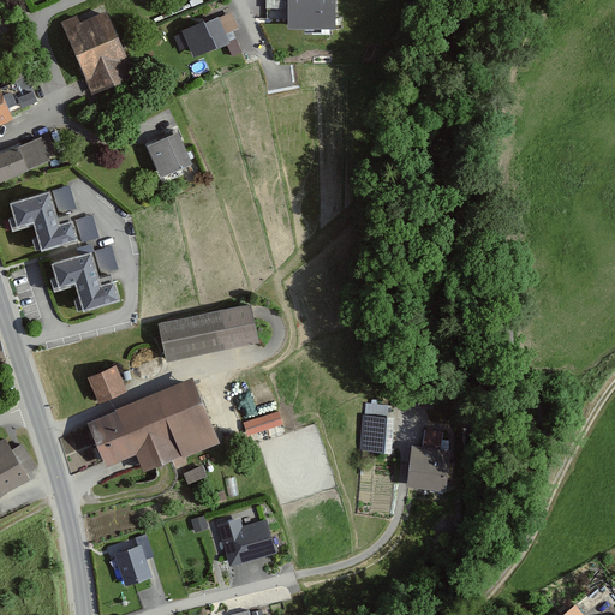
[(333,0),(288,0),(290,23),(334,23),(333,0)]
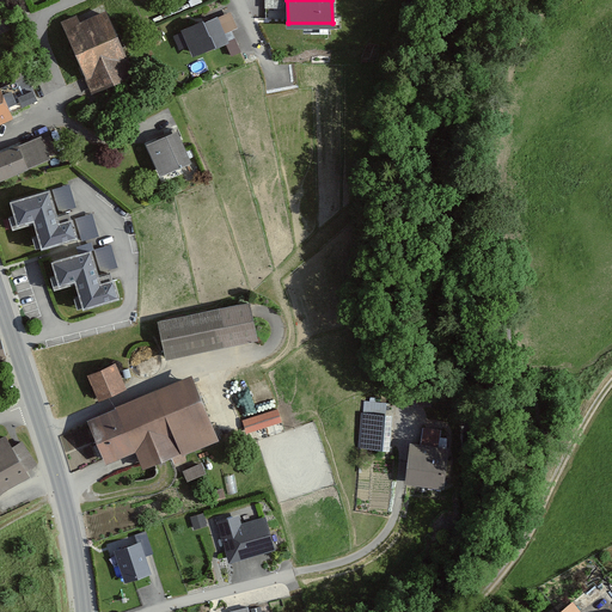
[(108,7),(65,26),(92,91),(135,73),(108,7)]
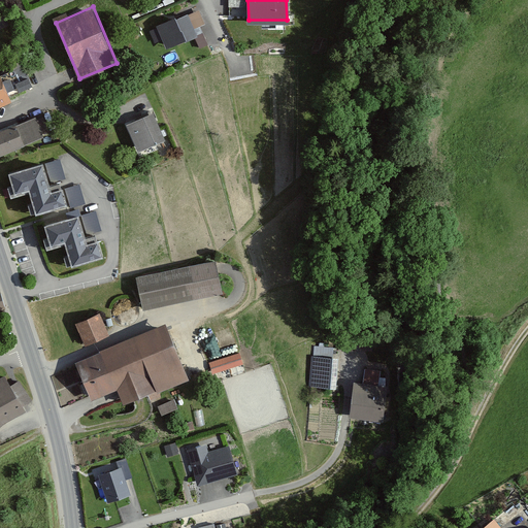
[(199,11),(150,30),(155,44),(164,41),(167,50),(198,38),(194,29),(204,25),(199,11)]
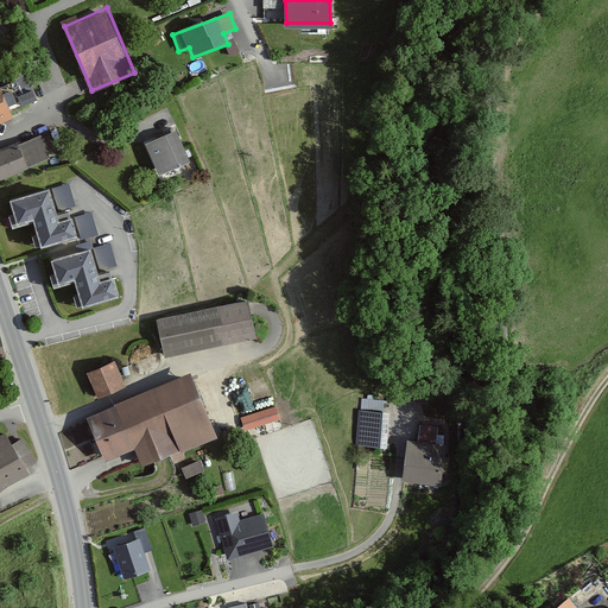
[(14,78),(0,83),(0,125),(14,119),(11,113),(25,107),(14,78)]
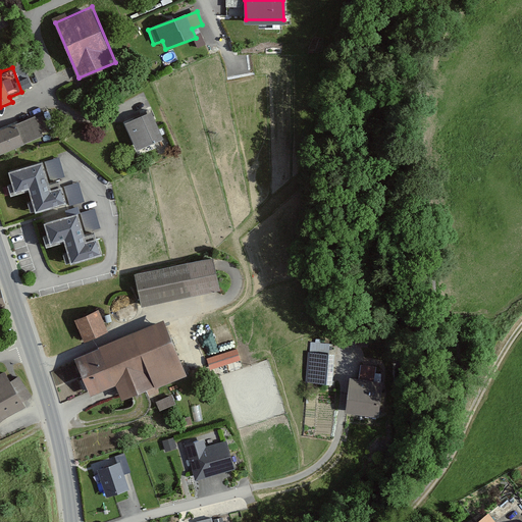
[(153,111),(127,122),(139,149),(164,139),(153,111)]
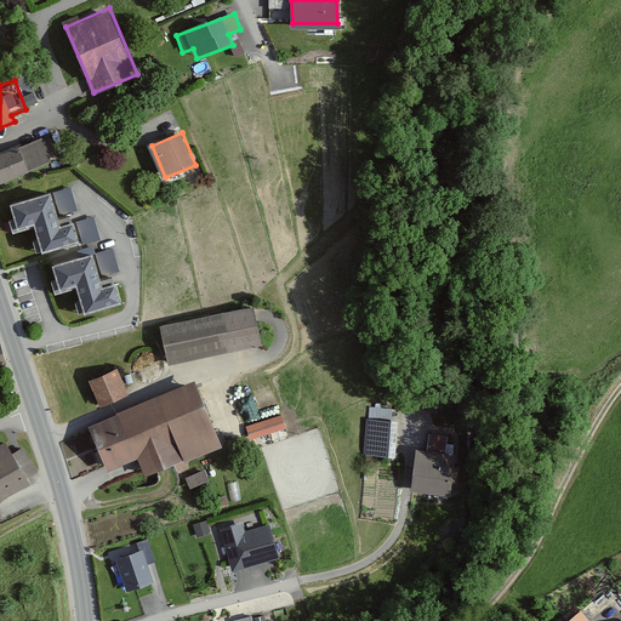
[(18,148),(0,155),(0,180),(27,169),(18,148)]
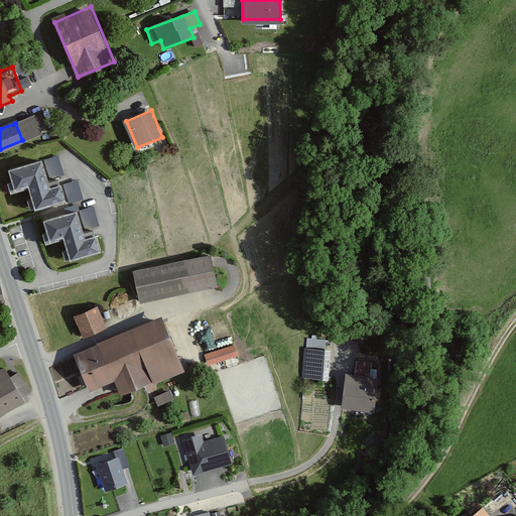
[(44,159),(11,168),(16,187),(30,183),(36,207),(69,199),(63,181),(51,184),(44,159)]
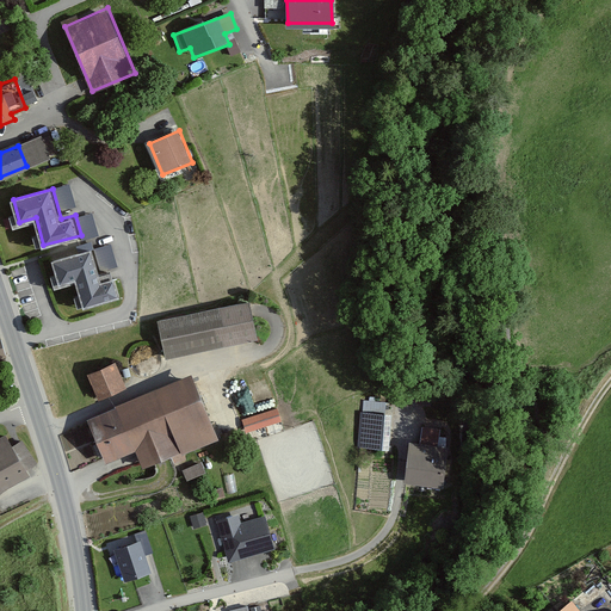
[(94,245),(102,269),(117,263),(110,240),(94,245)]
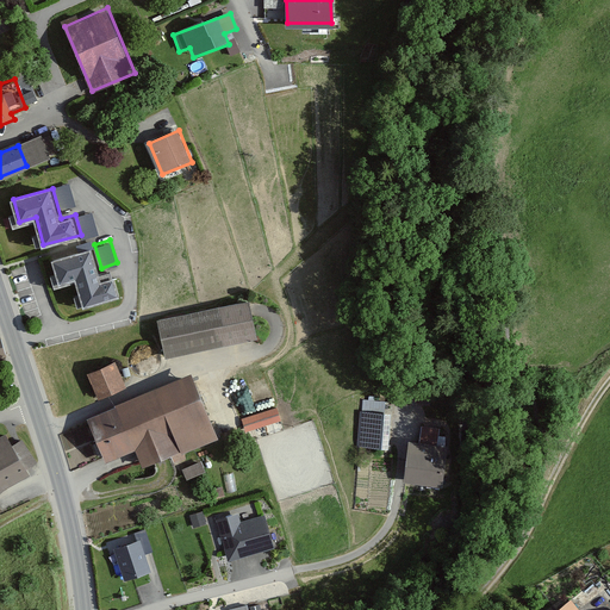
[(94,247),(54,259),(61,282),(78,277),(87,305),(122,294),(117,278),(105,281),(94,247)]
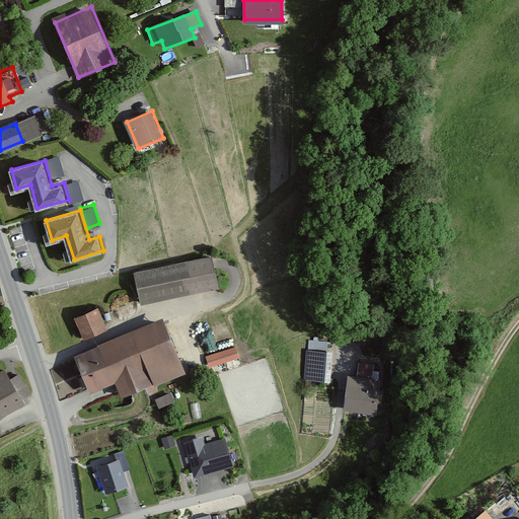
[(213,257),(134,273),(141,305),(219,290),(213,257)]
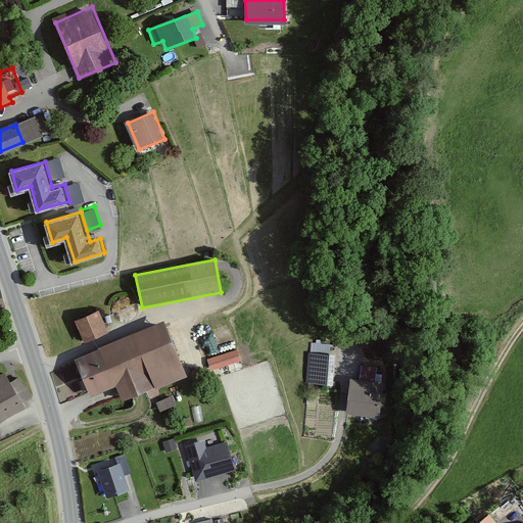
[(100,312),(76,321),(89,354),(76,360),(90,395),(115,385),(122,402),(188,376),(165,320),(111,341),(100,312)]
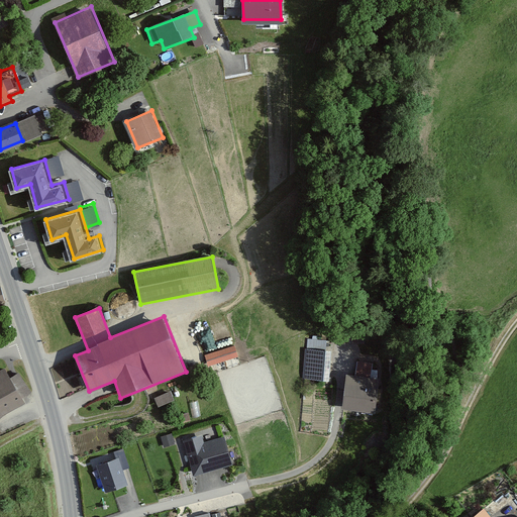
[(235,346),(210,353),(214,365),(238,357),(235,346)]
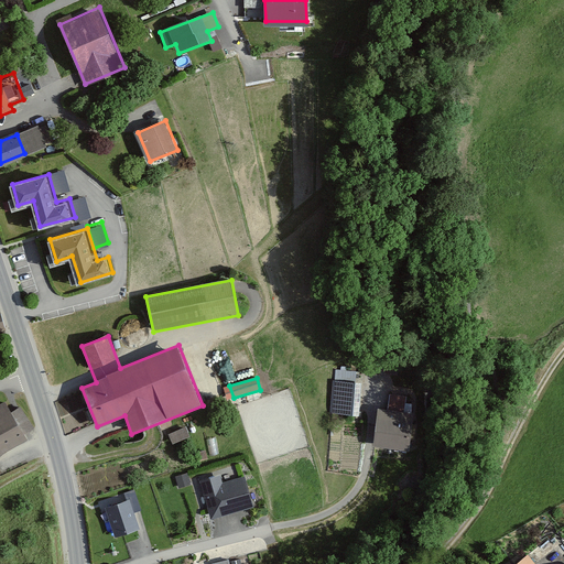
[(362,384),(333,381),(329,412),(359,414),(362,384)]
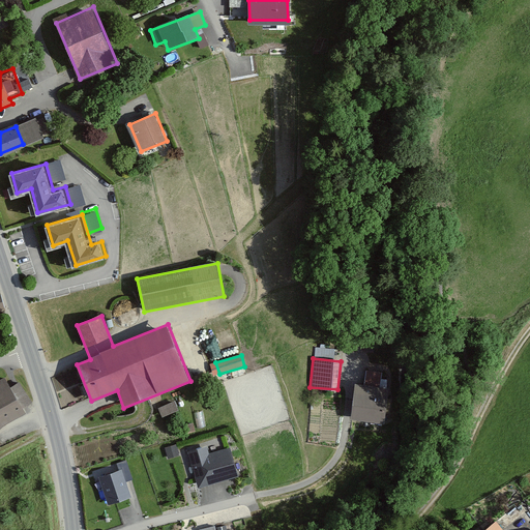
[(363,378),(379,382),(382,370),(367,365),(363,378)]
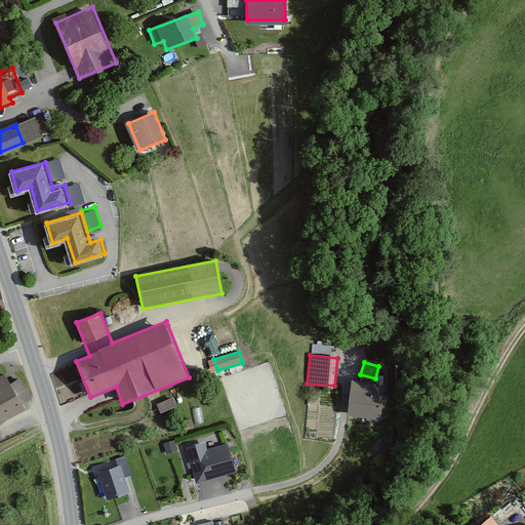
[(5,373),(0,375),(0,420),(25,408),(5,373)]
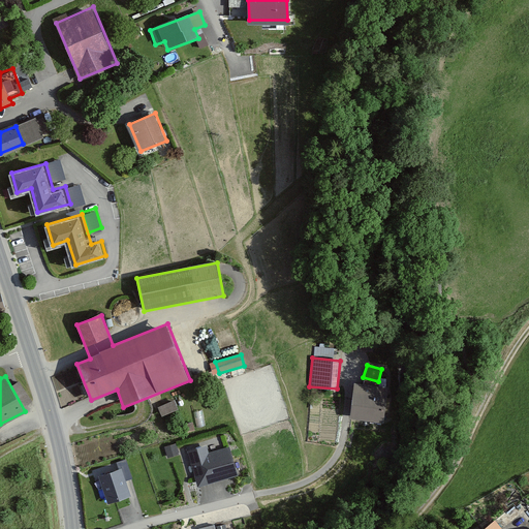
[(389,386),(355,383),(352,417),(385,422),(389,386)]
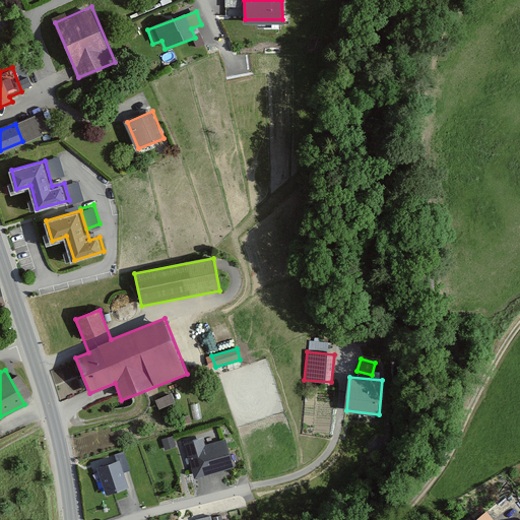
[(155,399),(159,409),(176,403),(172,393),(155,399)]
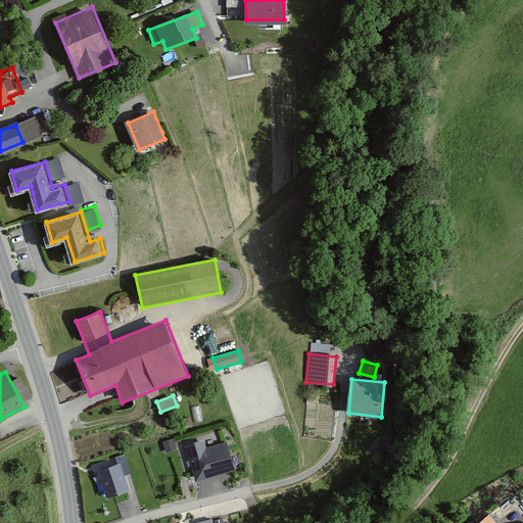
[(183,420),(185,428),(193,426),(190,417),(183,420)]
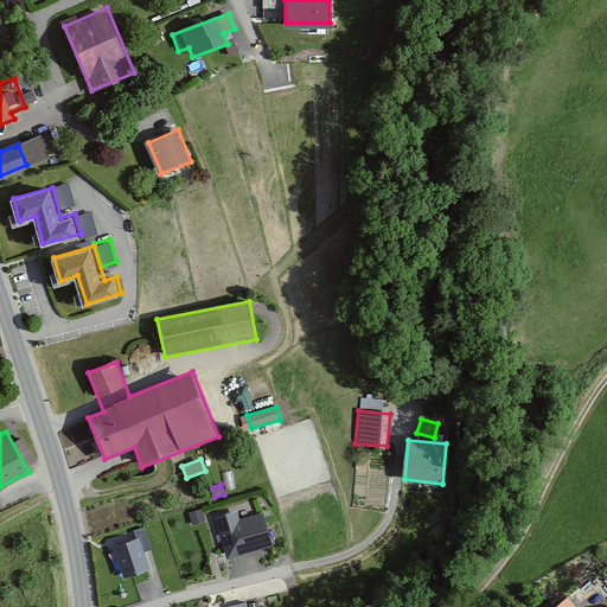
[(202,509),(189,513),(192,525),(206,522),(202,509)]
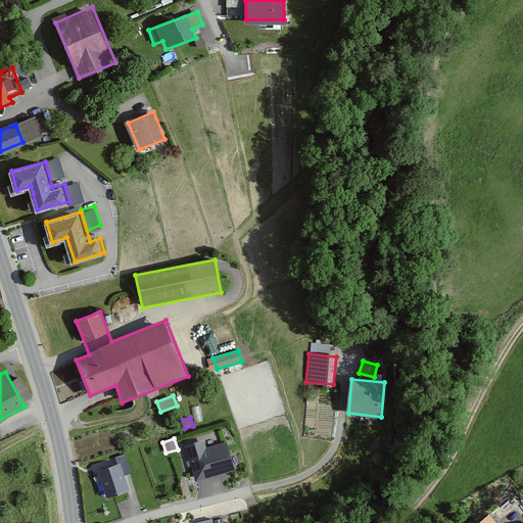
[(204,442),(186,447),(196,483),(238,472),(230,444),(207,450),(204,442)]
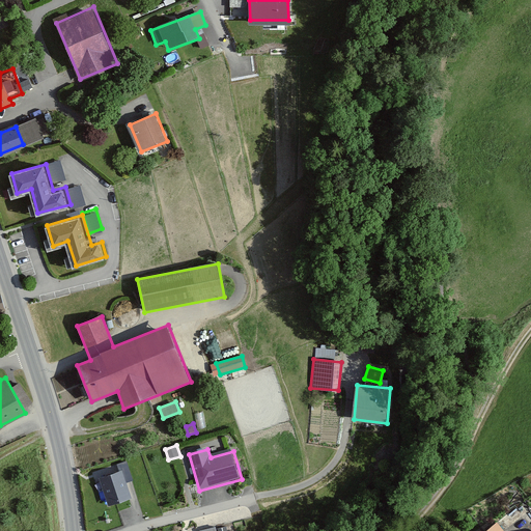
[(123,470),(100,477),(108,505),(131,499),(123,470)]
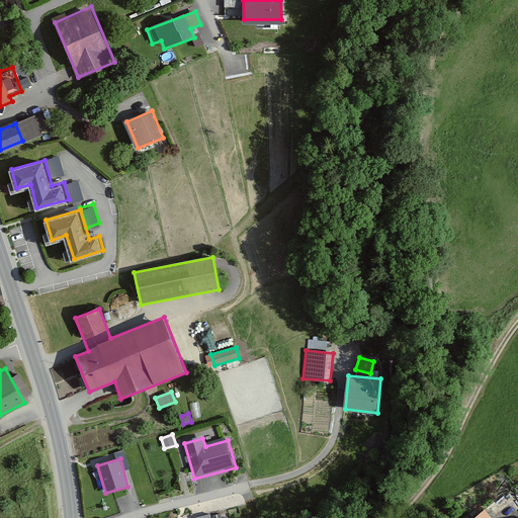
[(493,517),(486,509),(473,517),(493,517)]
